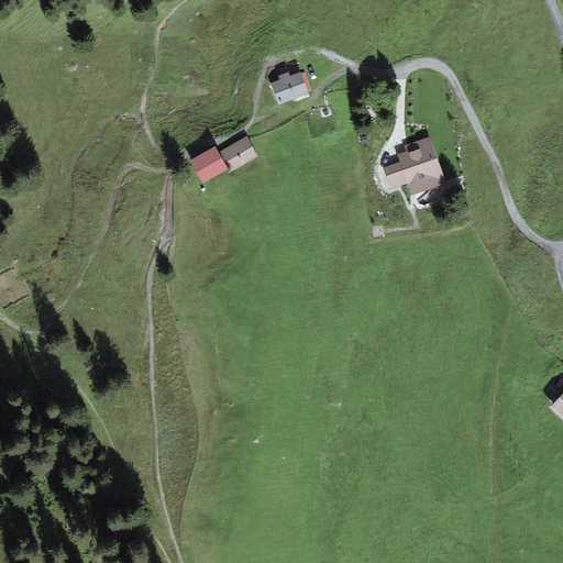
[(311,92),(302,72),(272,84),(279,105),(311,92)]
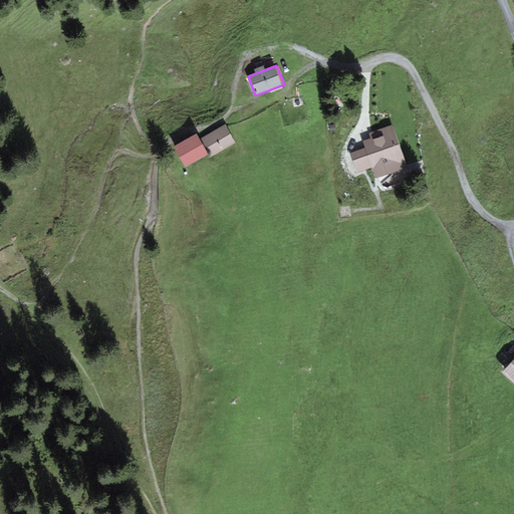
[(349,106),(347,91),(334,92),(335,108),(349,106)]
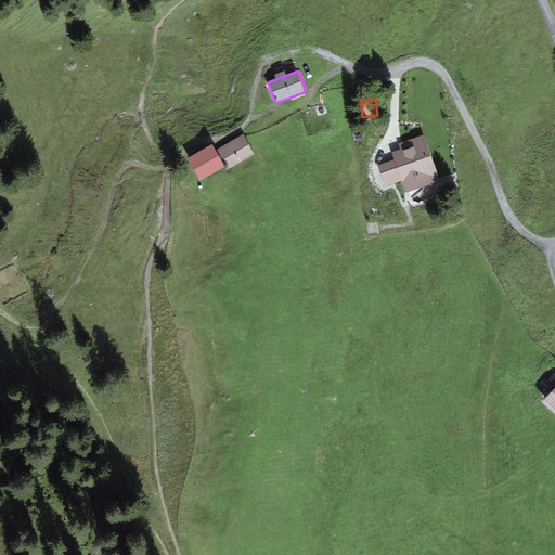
[(243,134),(216,151),(224,167),(227,170),(255,155),(243,134)]
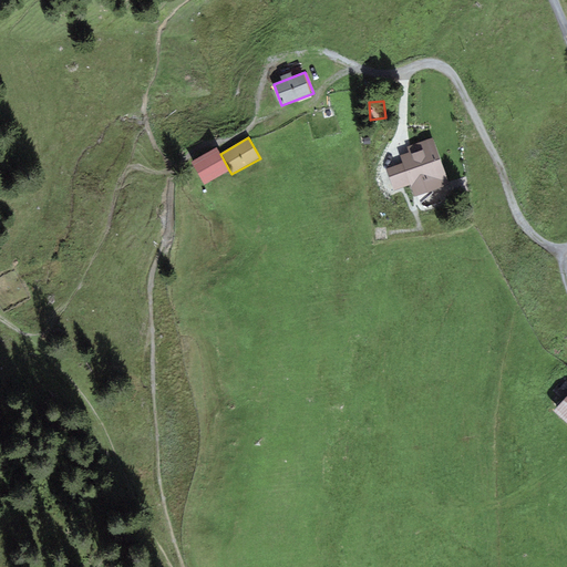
[(449,184),(432,137),(408,147),(409,153),(400,156),(403,163),(387,169),(394,191),(410,184),(414,196),(449,184)]
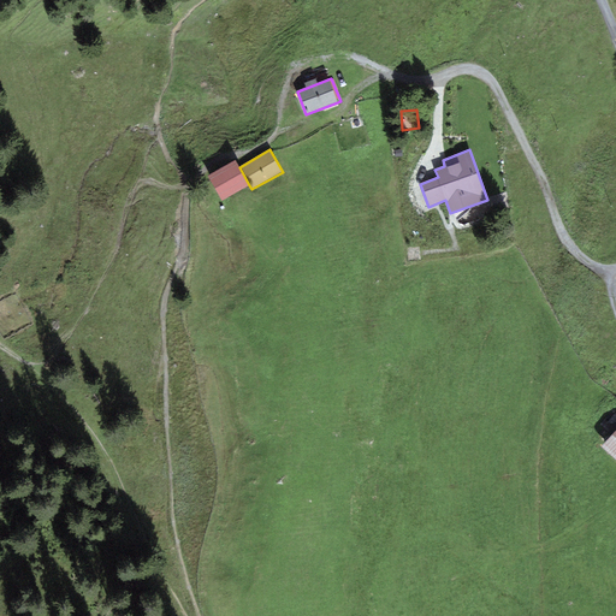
[(240,167),(235,160),(208,176),(223,201),(249,185),(240,167)]
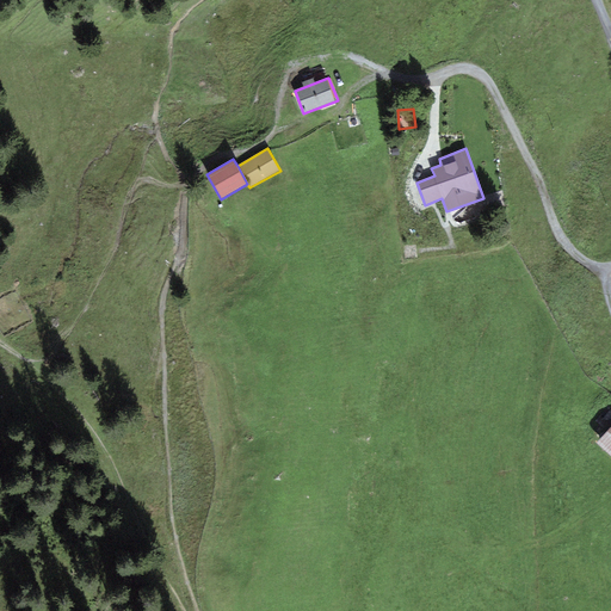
[(610,426),(597,443),(610,456),(610,426)]
